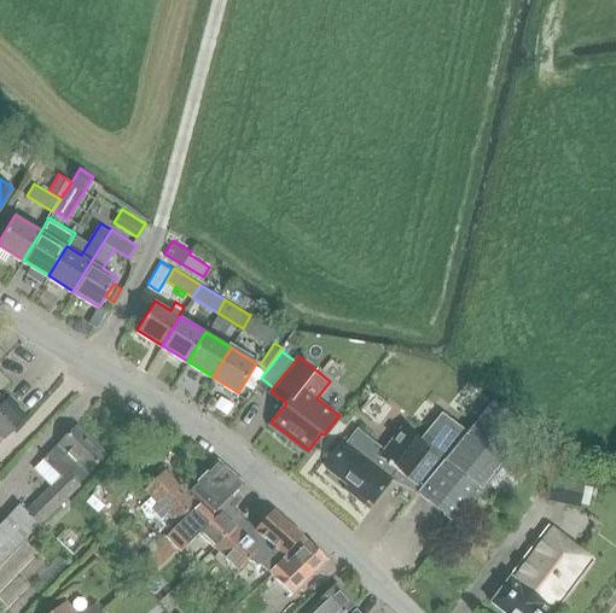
[(260,378),(266,369),(260,365),(256,363),(251,372),(260,378)]
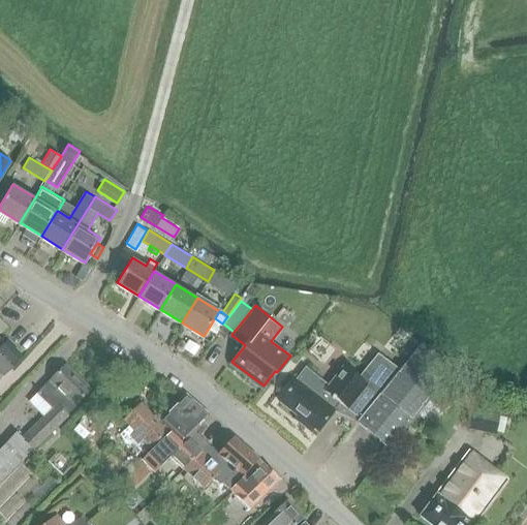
[(0,347),(13,362),(22,353),(7,339),(0,346),(0,347)]
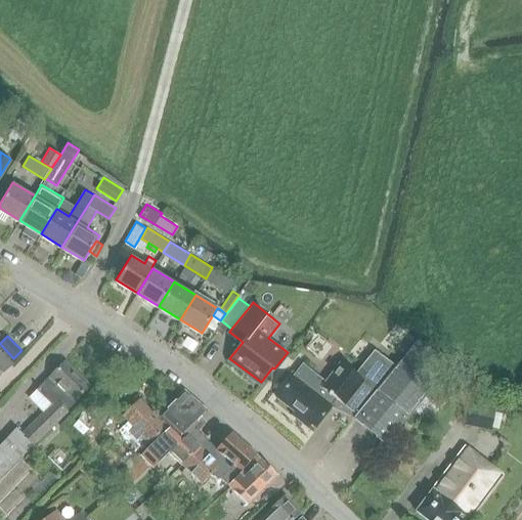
[(419,337),(355,416),(387,441),(415,407),(425,395),(450,363),(419,337)]
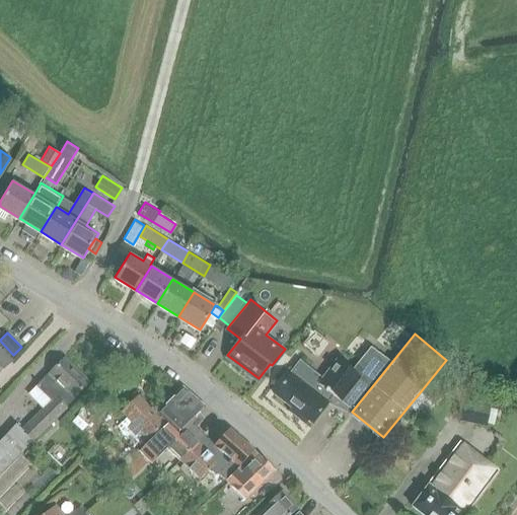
[(301,358),(275,391),(291,405),(289,408),(306,421),(309,418),(312,421),(335,393),(354,409),(392,360),(371,344),(352,368),(339,358),(323,376),(301,358)]
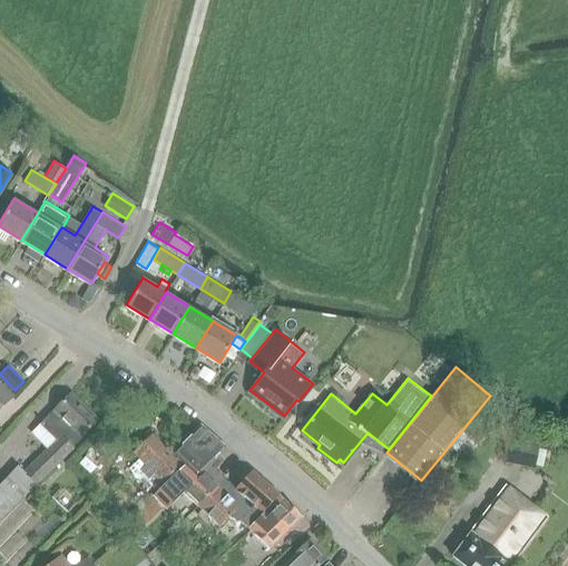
[(0,406),(13,393),(0,380),(0,406)]
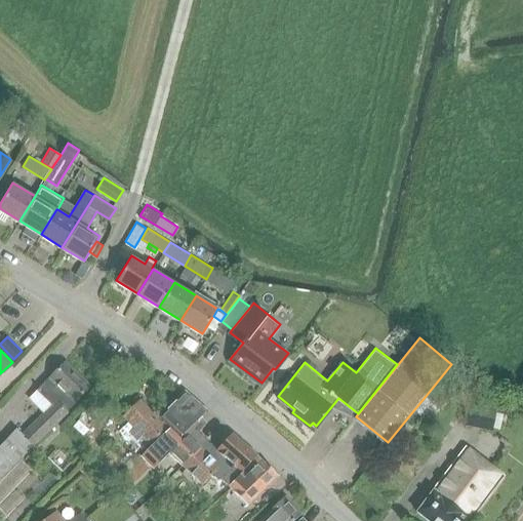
[(45,411),(24,432),(34,443),(69,409),(67,408),(91,385),(66,361),(38,388),(31,396),(45,411)]
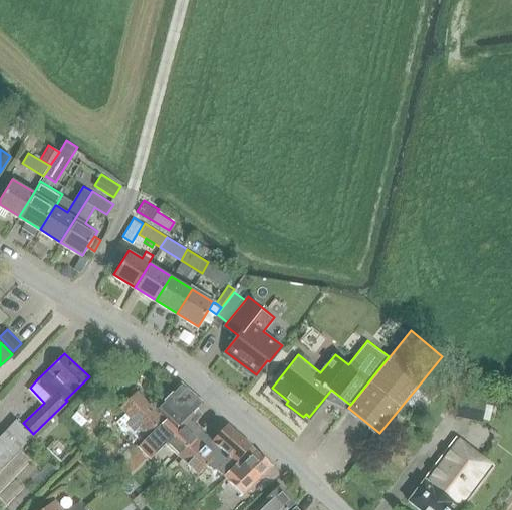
[(166,418),(178,430),(190,417),(205,402),(188,387),(187,388),(181,381),(155,408),(165,417),(166,418)]
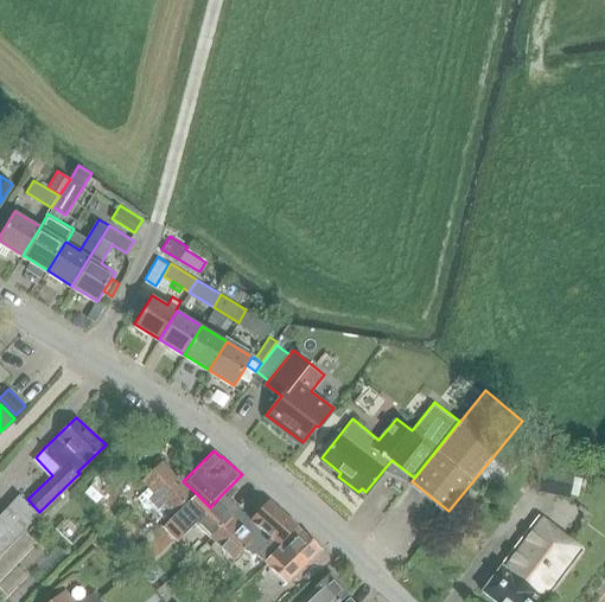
[(492,458),(481,472),(486,476),(489,474),(494,468),(498,462),(492,458)]
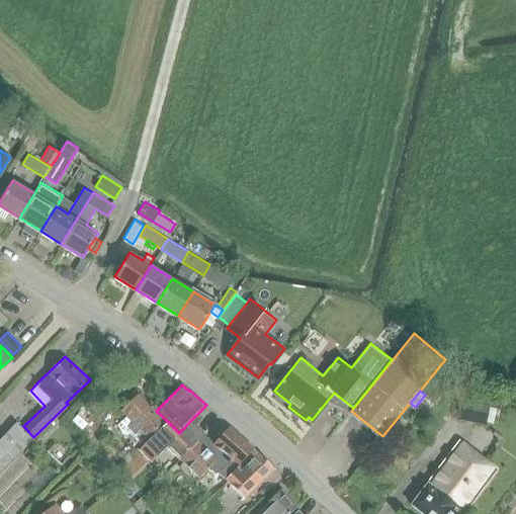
[(491,397),(462,391),(456,417),(485,423),(489,404),(491,397)]
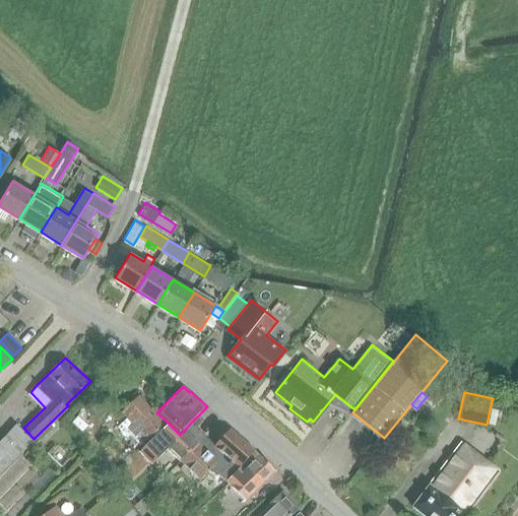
[(149,438),(167,422),(156,412),(139,394),(122,409),(128,415),(145,434),(149,438)]
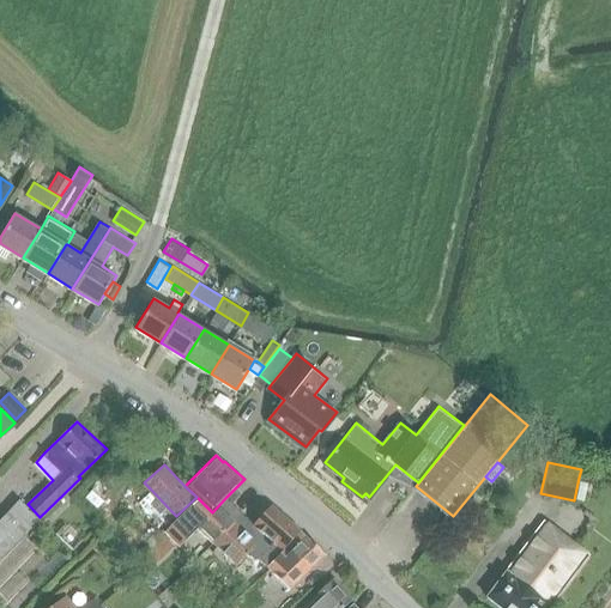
[(581,469),(579,478),(588,480),(590,480),(592,472),(581,469)]
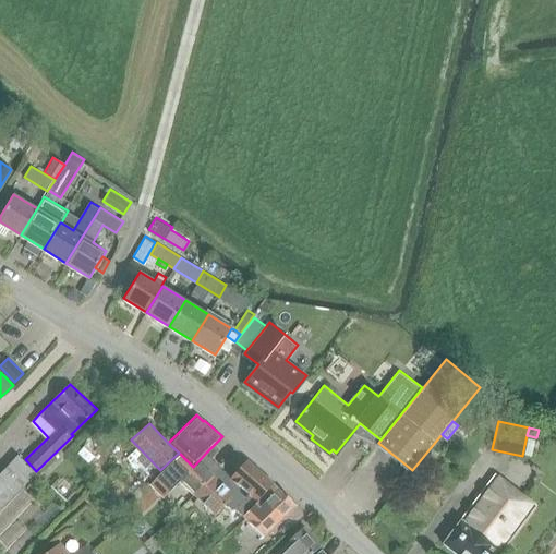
[(466,441),(454,431),(449,436),(461,446),(466,441)]
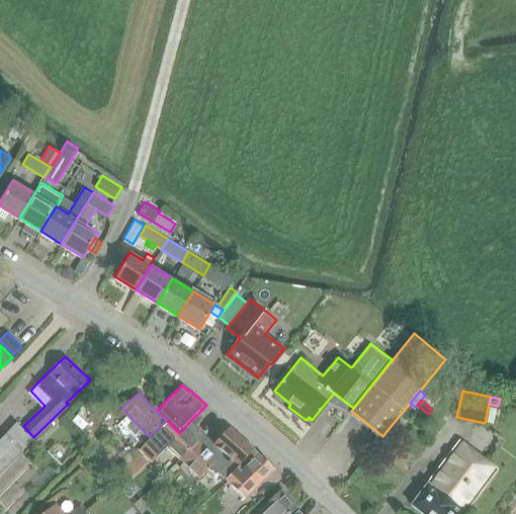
[(127,414),(119,422),(134,437),(130,440),(134,443),(145,432),(127,414)]
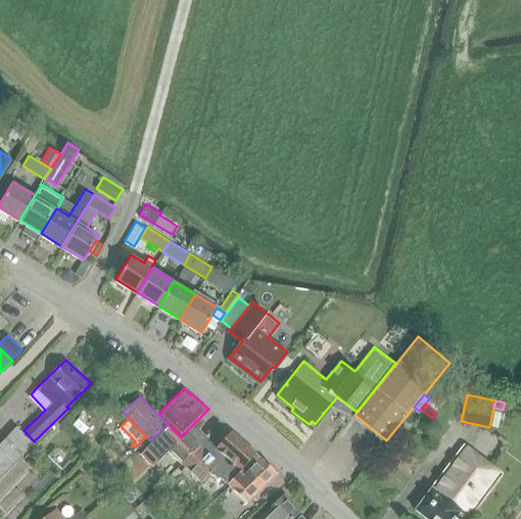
[(17,424),(0,440),(0,473),(1,474),(34,441),(24,430),(17,424)]
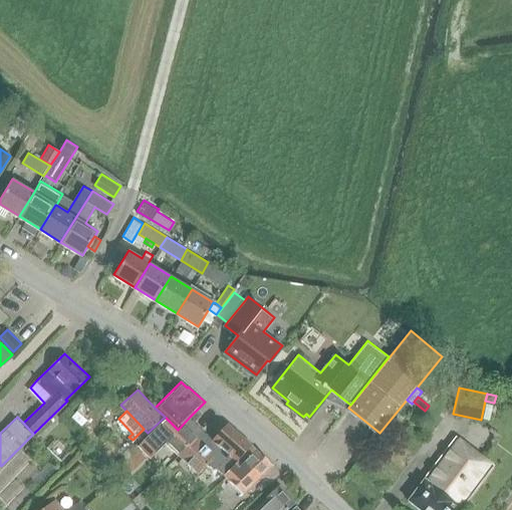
[(203,429),(190,417),(178,430),(166,418),(139,444),(147,452),(158,442),(163,446),(167,441),(180,454),(203,429)]
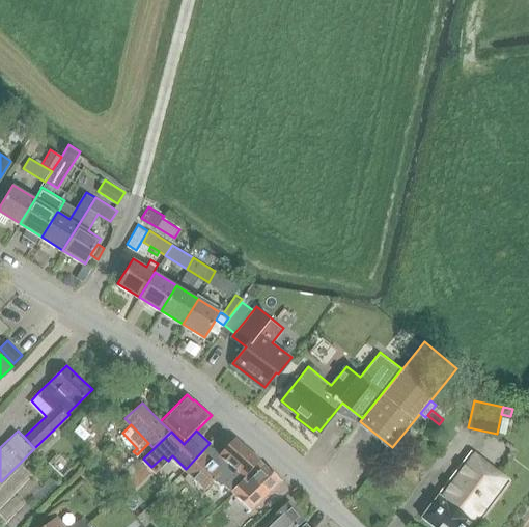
[(225,483),(231,490),(246,475),(245,474),(260,459),(260,458),(259,459),(235,437),(220,454),(213,446),(210,443),(186,469),(205,488),(218,476),(216,479),(221,484),(225,483)]
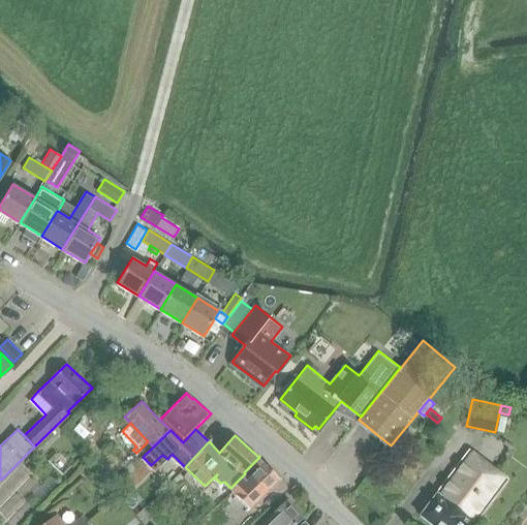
[(435,524),(470,524),(507,477),(469,449),(421,514),(435,524)]
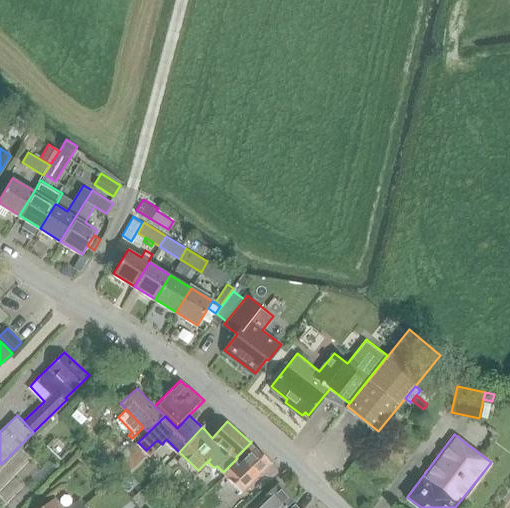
[(146,455),(135,442),(117,459),(129,471),(146,455)]
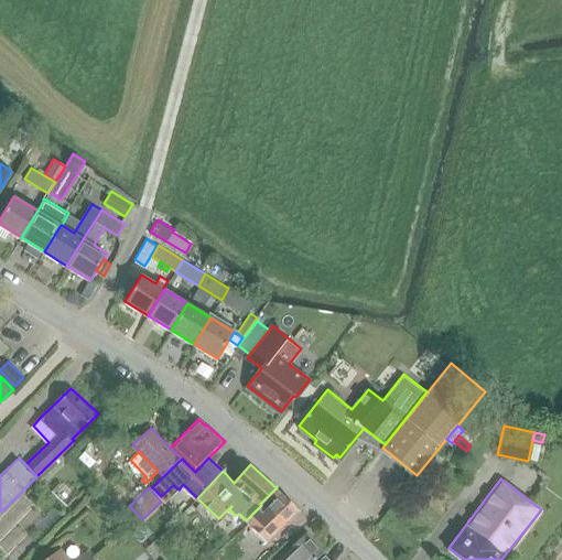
[(261,505),(246,520),(267,540),(299,508),(277,487),(260,504),(261,505)]
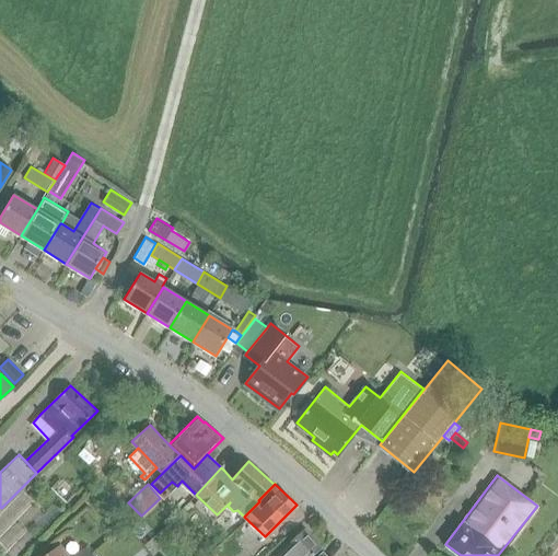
[(167,523),(160,531),(172,543),(179,535),(167,523)]
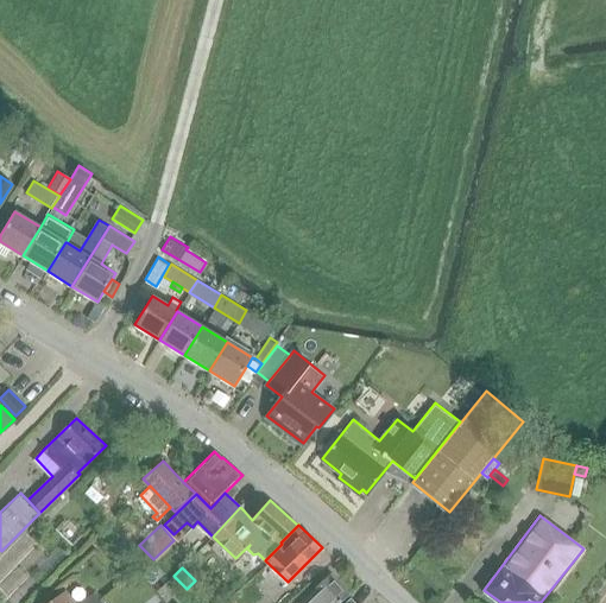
[(338,602),(351,592),(332,571),(311,589),(313,590),(297,602),(338,602)]
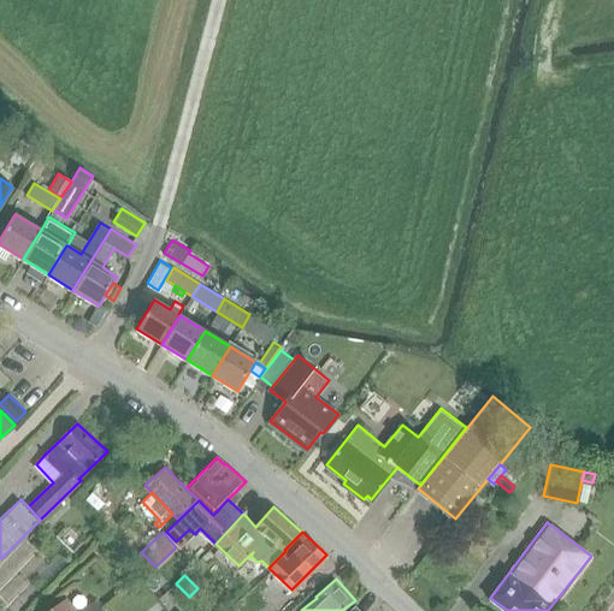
[(48,610),(99,610),(104,607),(96,599),(80,610),(76,610),(66,598),(48,610)]
